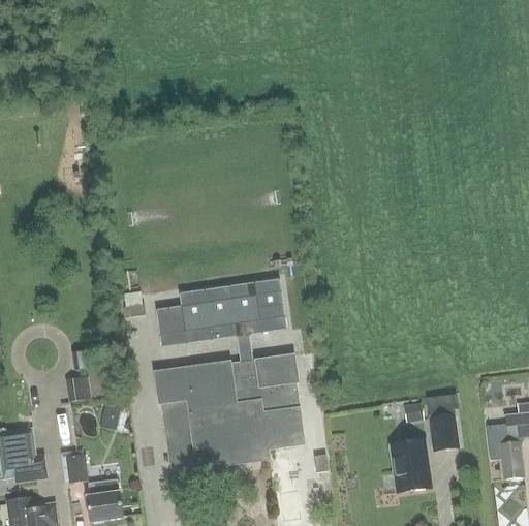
[(241,361),(231,362),(231,360),(154,371),(158,404),(161,404),(169,463),(170,463),(170,461),(195,457),(196,469),(270,459),(269,449),(305,444),(297,382),(299,382),(294,353),(253,359),(249,333),(287,328),(280,278),(180,291),(181,304),(156,308),(161,345),(237,335),(241,361)]
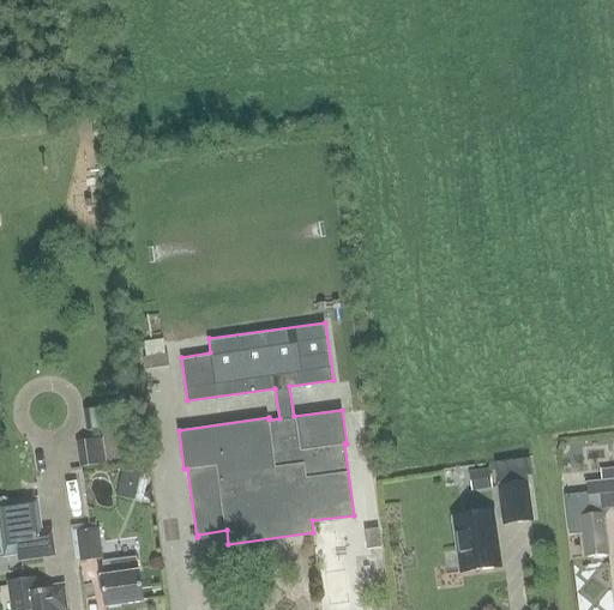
[(168,334),(143,336),(148,403),(173,402),(168,334)]
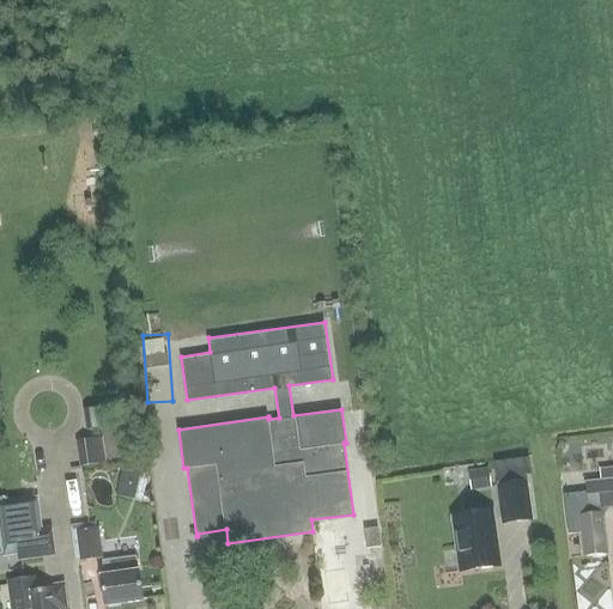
[(102,434),(104,451),(122,449),(121,432),(102,434)]
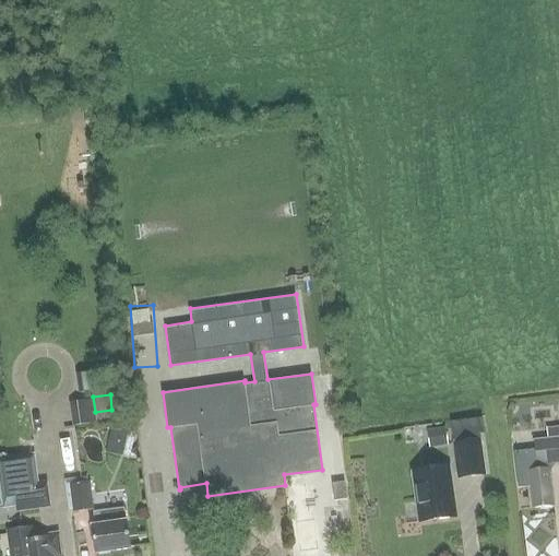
[(70,400),(72,424),(96,422),(93,397),(70,400)]
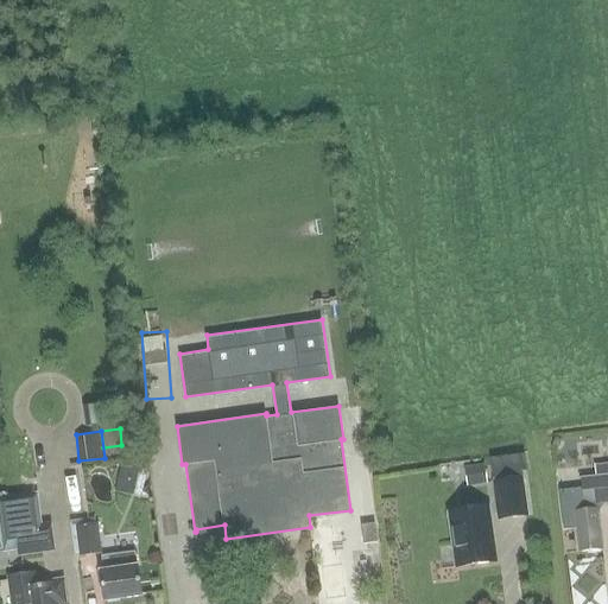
[(483,457),(462,463),(468,482),(488,477),(483,457)]
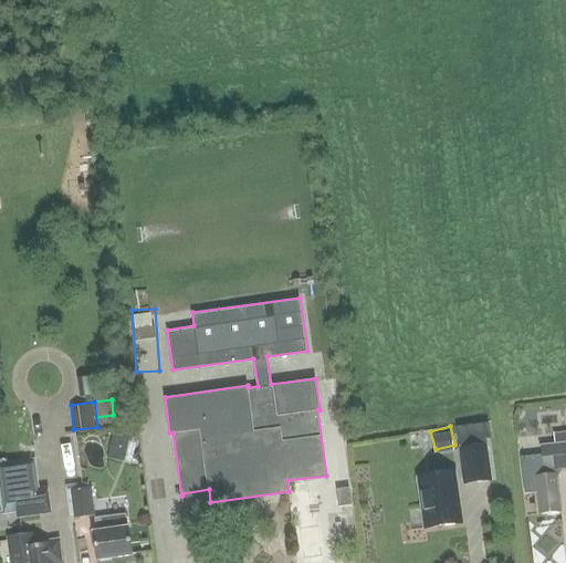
[(537,511),(561,509),(555,466),(565,465),(565,441),(542,445),(542,452),(521,455),(525,491),(535,490),(537,511)]
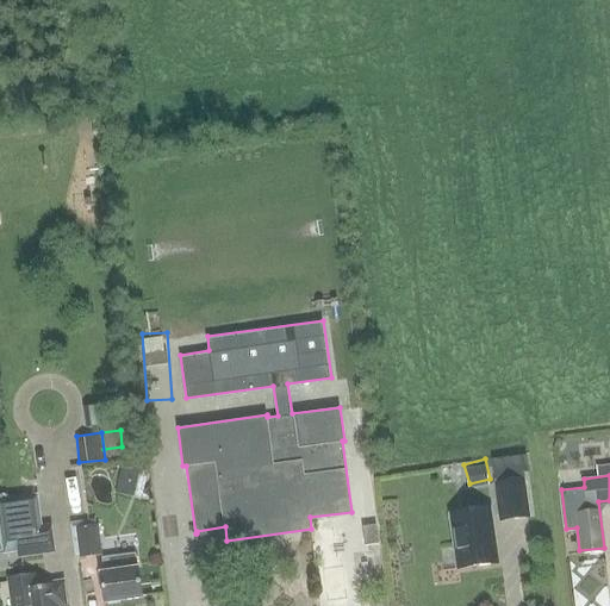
[(495,480),(499,519),(530,516),(524,476),(495,480)]
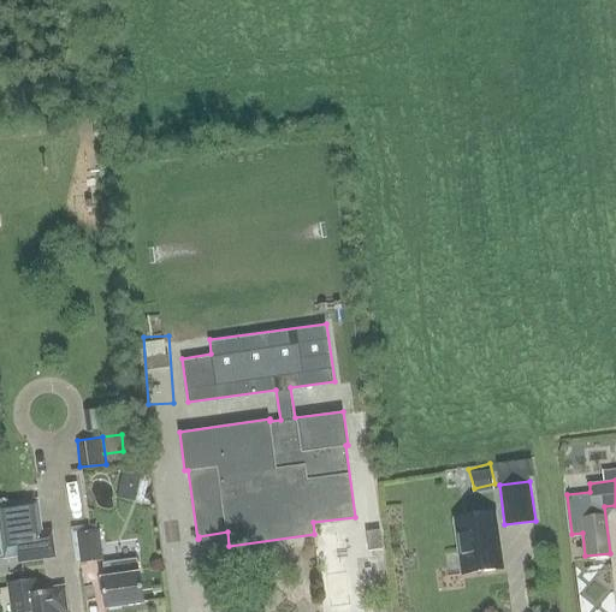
[(57,556),(53,532),(52,527),(42,528),(37,497),(0,501),(0,540),(3,557),(18,554),(19,560),(55,556),(57,556)]
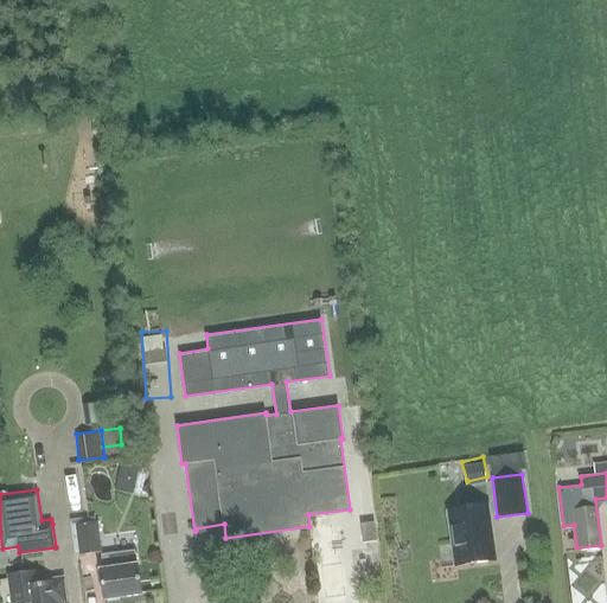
[(496,558),(489,504),(447,510),(455,564),(496,558)]
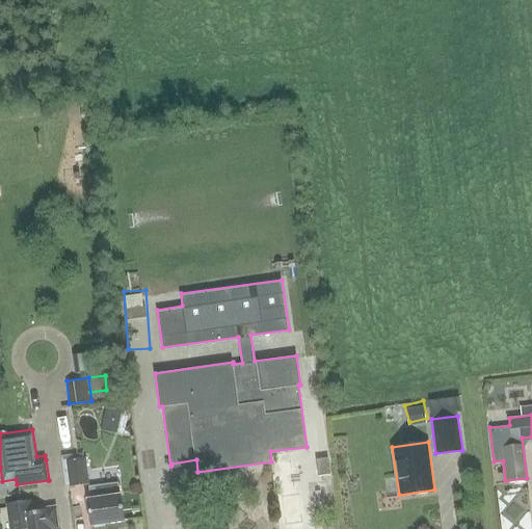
[(69,485),(89,482),(85,455),(65,457),(69,485)]
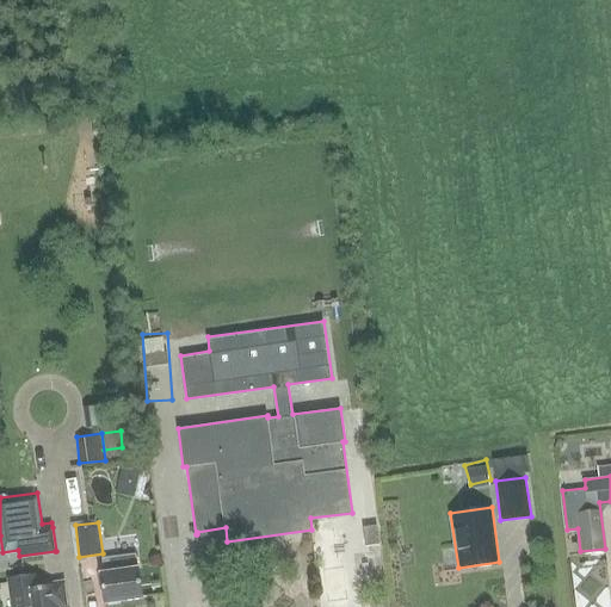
[(364,526),(365,545),(380,543),(377,524),(364,526)]
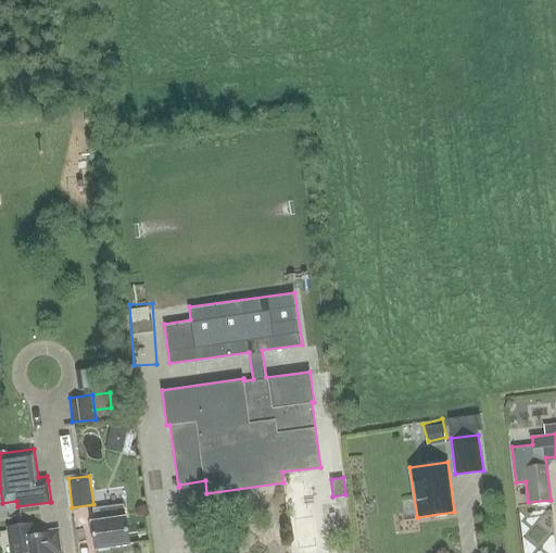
[(109,547),(129,543),(126,516),(125,516),(124,503),(93,507),(96,520),(91,520),(96,548),(99,548),(99,550),(109,548),(109,547)]
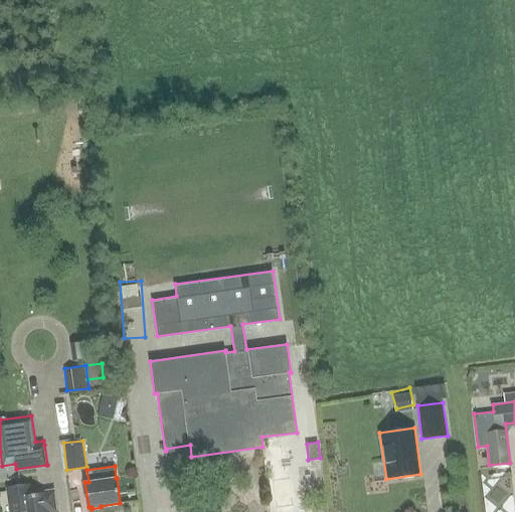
[(52,511),(56,511),(53,489),(39,491),(39,494),(32,495),(30,483),(7,486),(10,511),(52,511)]
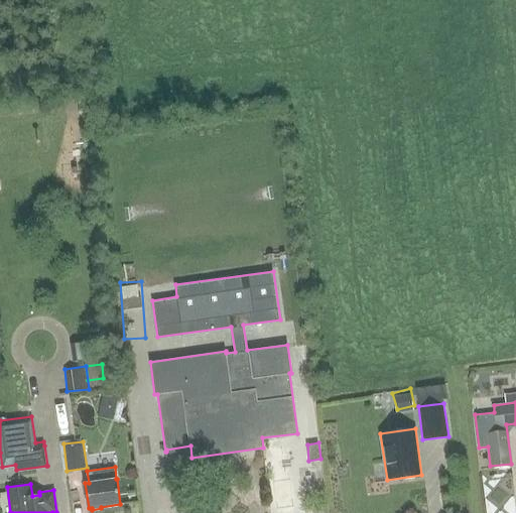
[(515,512),(515,493),(489,495),(490,512),(515,512)]
